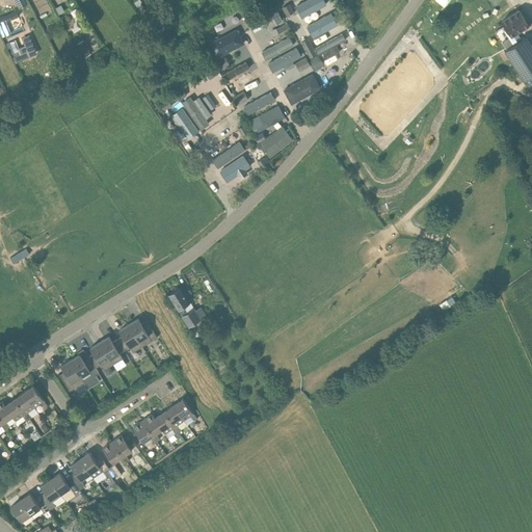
[(323,0),(307,0),(295,6),(301,18),(326,4),(323,0)]
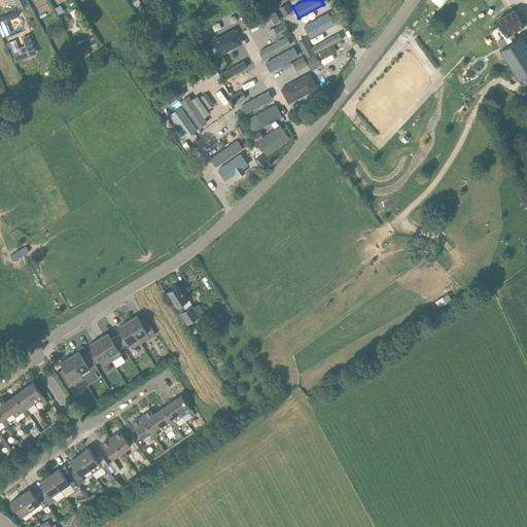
[(285,15),(290,12),(286,4),(281,7),(285,15)]
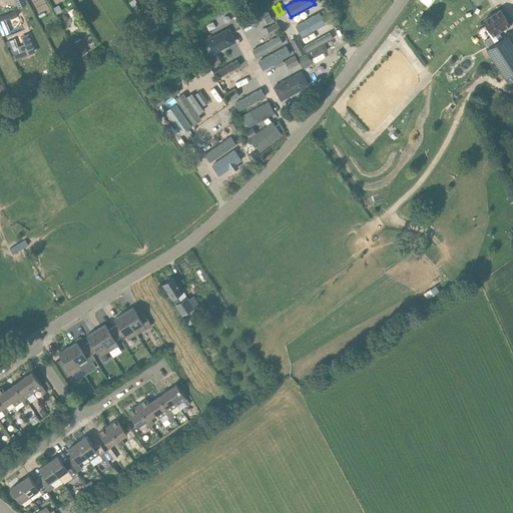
[(0,24),(19,16),(16,10),(0,17),(0,24)]
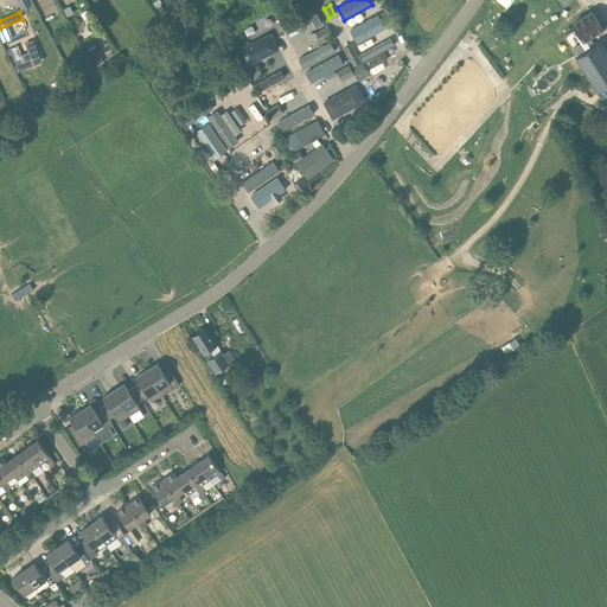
[(576,36),(586,51),(594,45),(590,40),(605,32),(593,12),(572,25),(579,34),(576,36)]
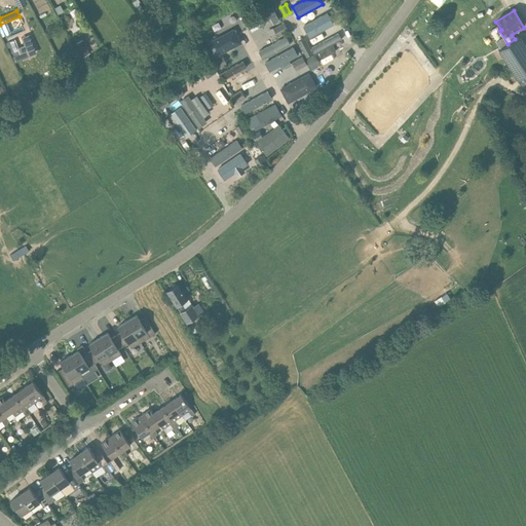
[(327,15),(303,28),(310,39),(333,27),(327,15)]
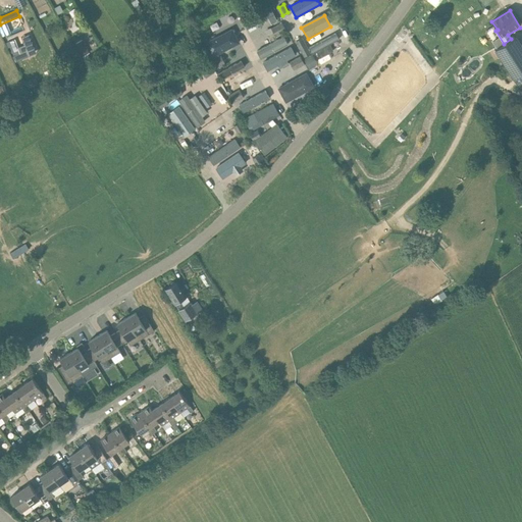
[(245,29),(248,35),(267,24),(264,18),(245,29)]
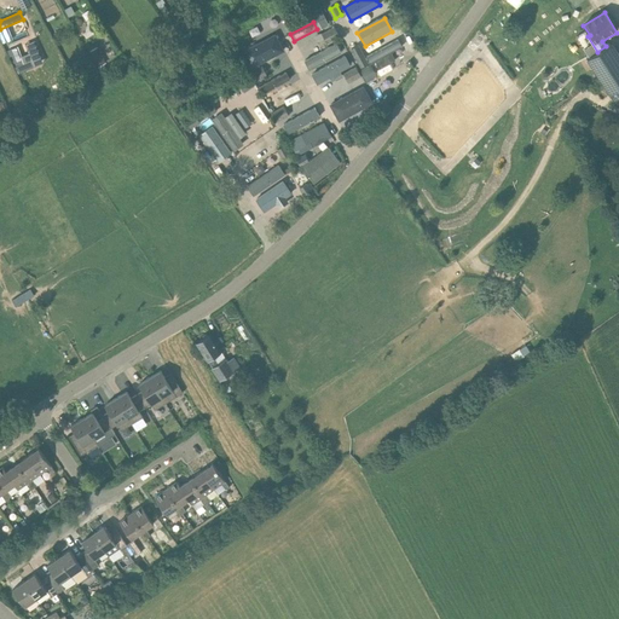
[(334,28),(328,32),(333,40),(340,36),(334,28)]
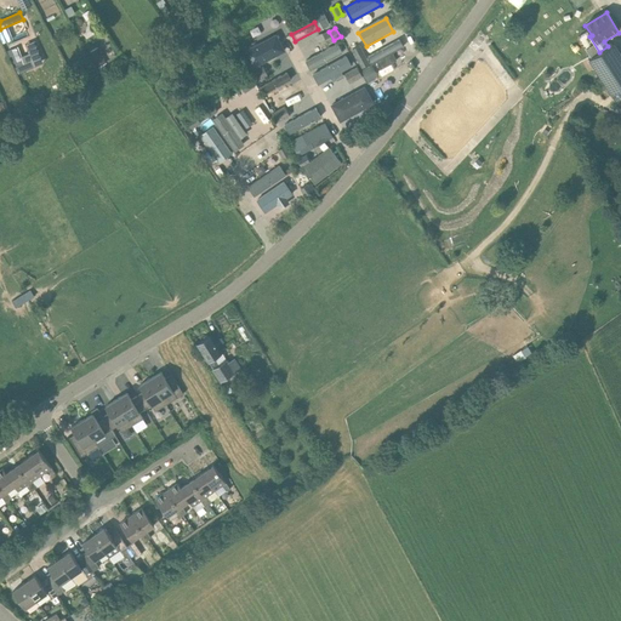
[(323,34),(328,44),(334,40),(329,32),(323,34)]
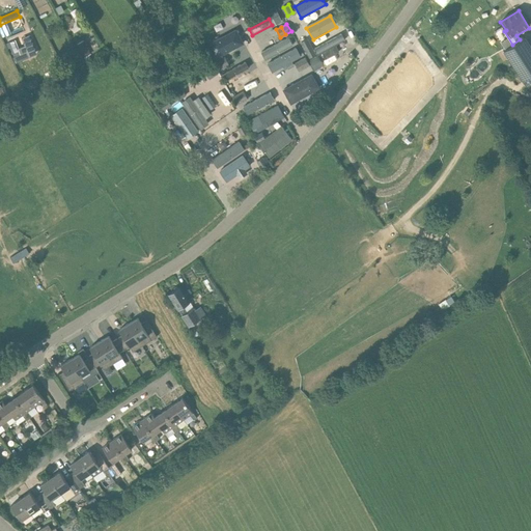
[(212,44),(220,57),(244,44),(235,30),(212,44)]
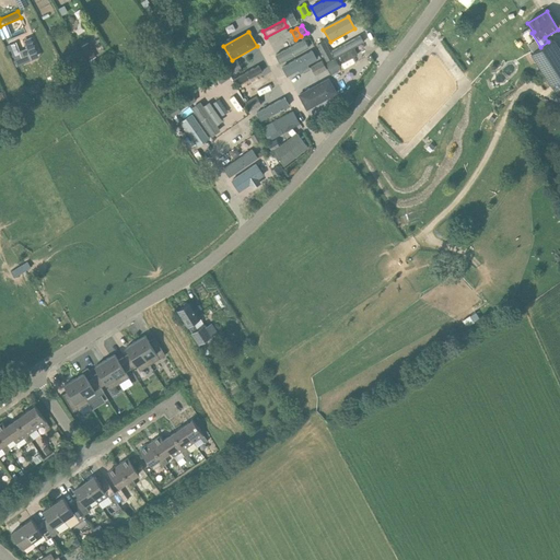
[(360,36),(333,51),(337,60),(365,45),(360,36)]
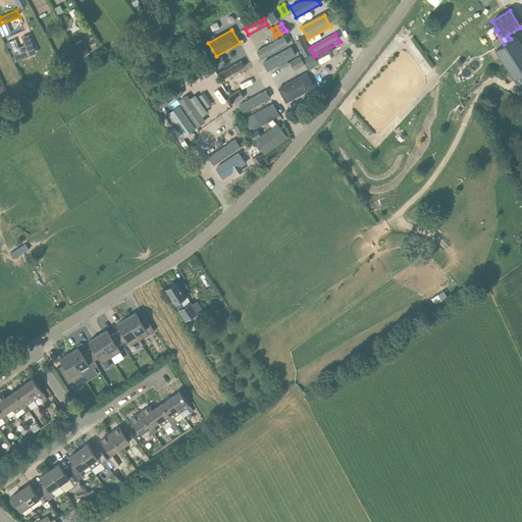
[(261,60),(286,45),(282,38),(257,53),(261,60)]
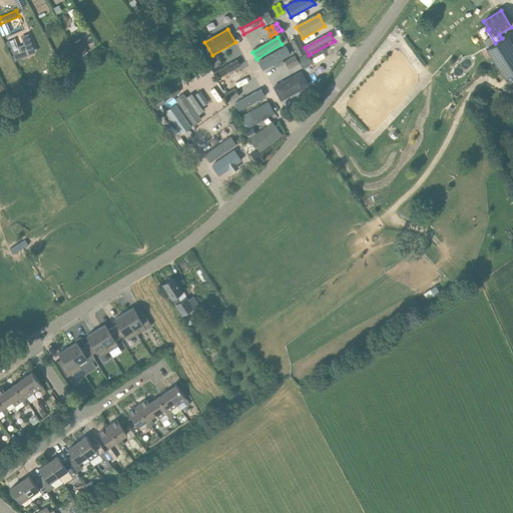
[(291,41),(295,48),(302,45),(297,37),(291,41)]
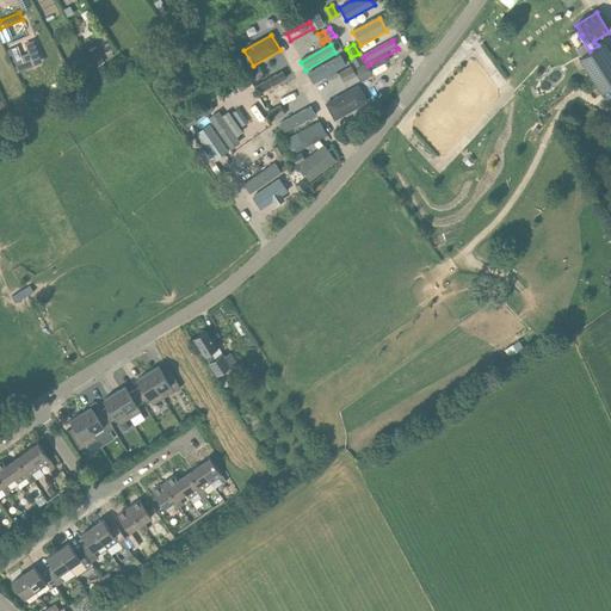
[(609,105),(610,103),(610,54),(604,44),(580,60),(609,105)]
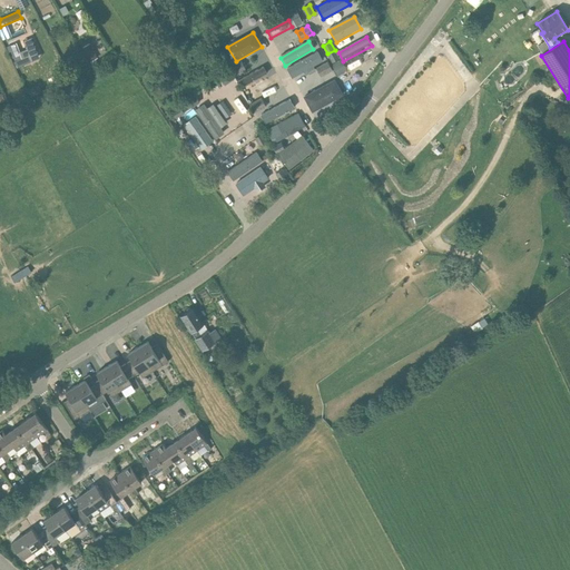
[(90,61),(98,57),(90,43),(82,47),(90,61)]
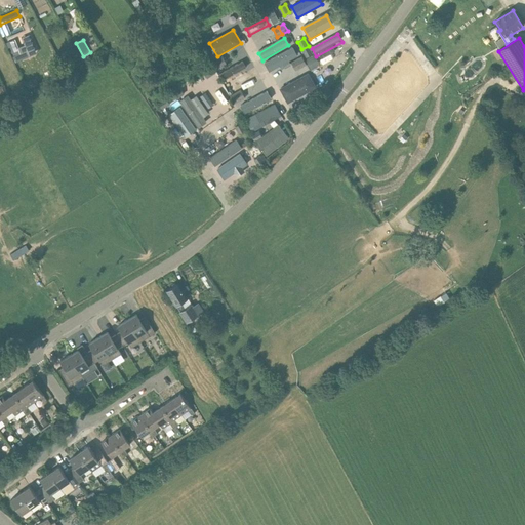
[(313,54),(309,46),(301,49),(307,57),(313,54)]
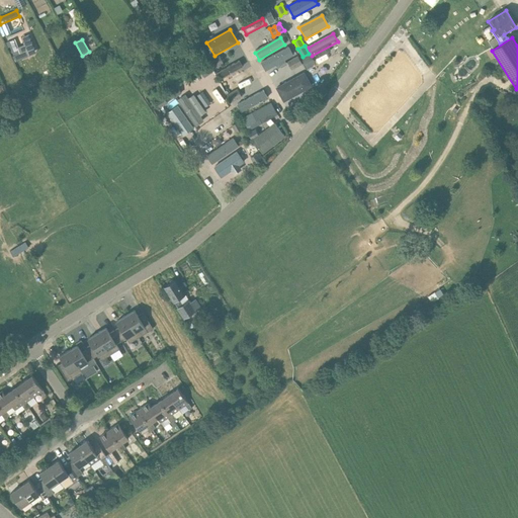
[(293,56),(288,47),(260,62),(265,70),(293,56)]
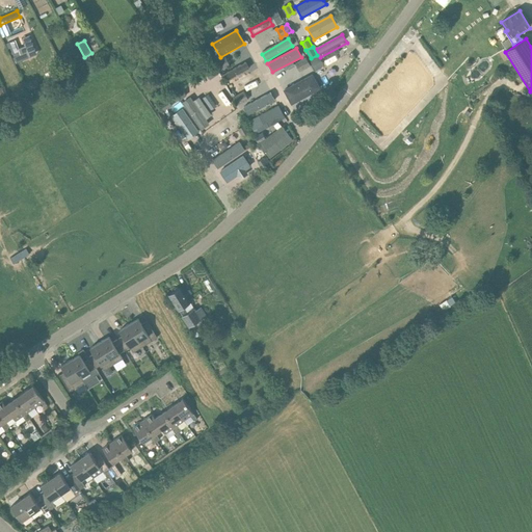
[(27,52),(14,57),(16,63),(30,58),(27,52)]
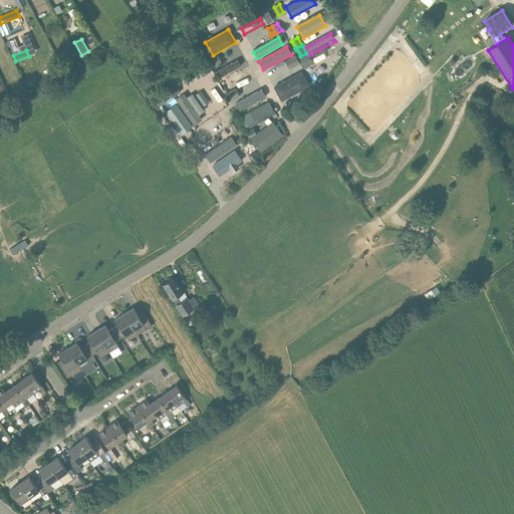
[(232,54),(223,58),(225,62),(234,58),(232,54)]
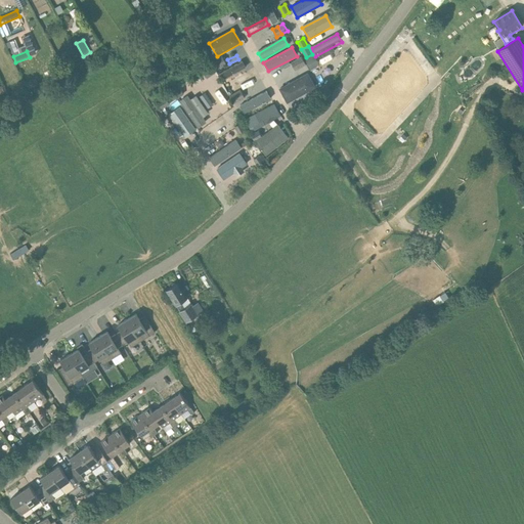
[(222,56),(216,59),(220,67),(226,63),(222,56)]
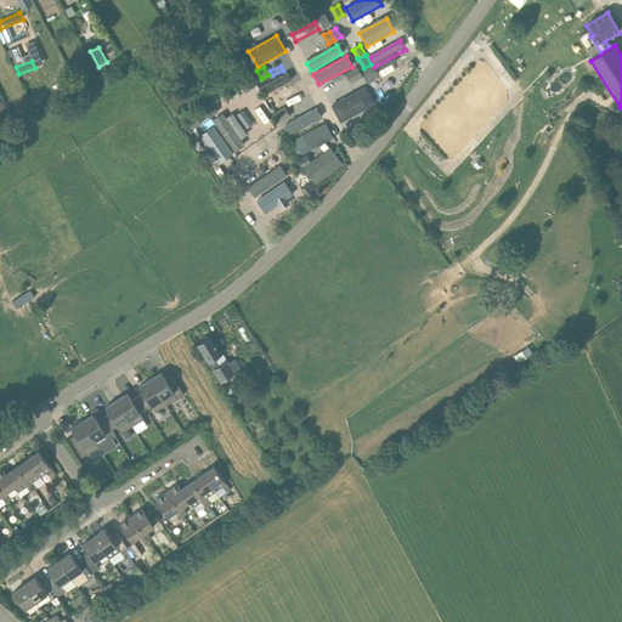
[(358,68),(352,71),(351,71),(356,80),(363,77),(358,68)]
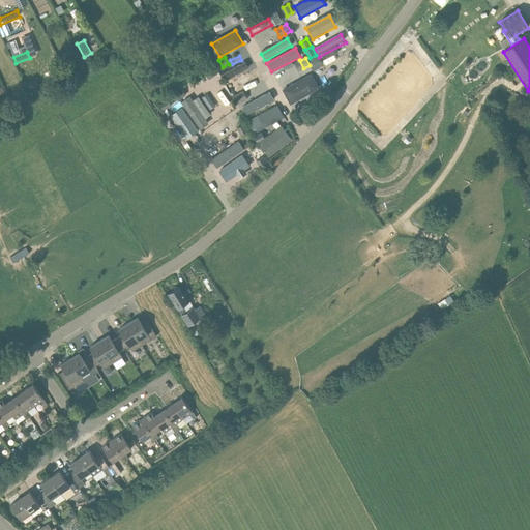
[(213,63),(213,64),(214,64),(217,70),(223,67),(218,60),(213,63)]
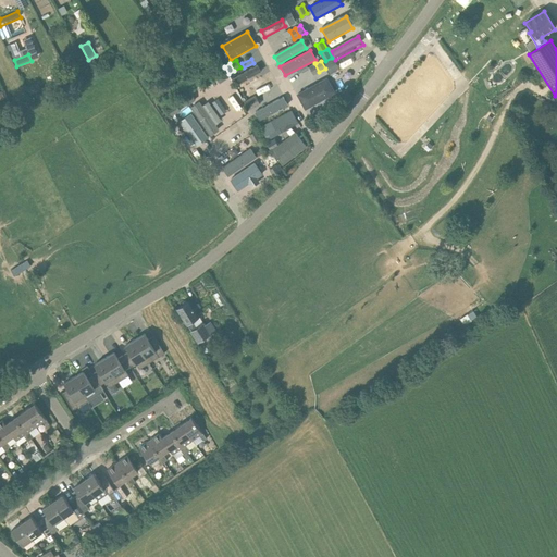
[(259,63),(234,77),(238,84),(263,70),(259,63)]
